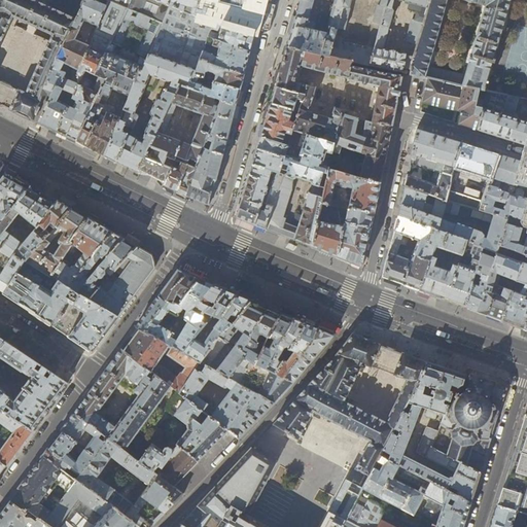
[(0,0),(0,104),(10,110),(9,111),(34,123),(38,125),(56,86),(45,81),(53,68),(77,20),(33,0),(0,0)]
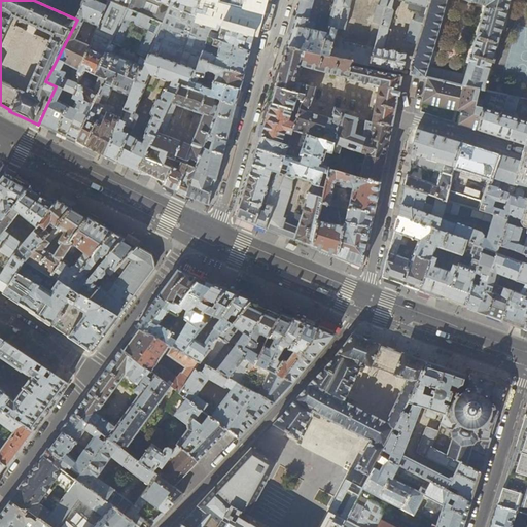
[(38,125),(45,128),(59,134),(68,138),(76,142),(97,98),(105,80),(97,76),(93,88),(92,92),(88,90),(91,83),(89,80),(83,78),(86,71),(96,75),(128,8),(107,0),(105,0),(104,6),(96,2),(97,0),(85,0),(77,20),(53,68),(45,81),(56,86),(38,125)]
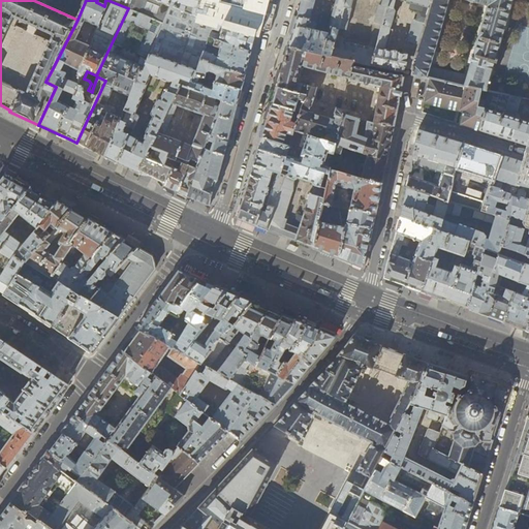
[(107,0),(128,8),(132,10),(135,0),(107,0)]
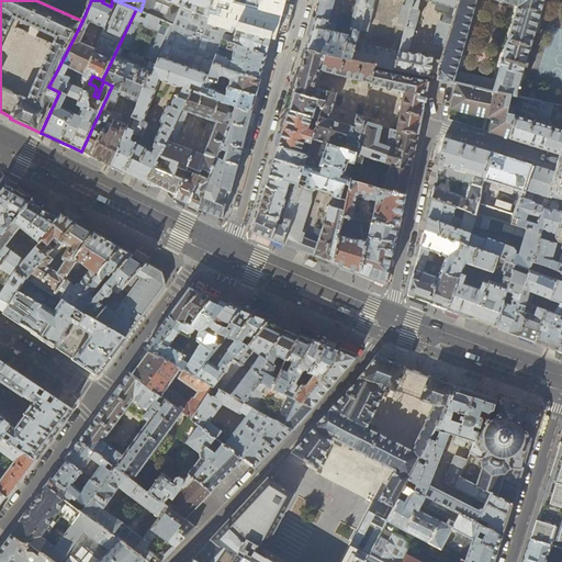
[(181,6),(209,18),(213,0),(144,0),(141,11),(173,25),(181,6)]
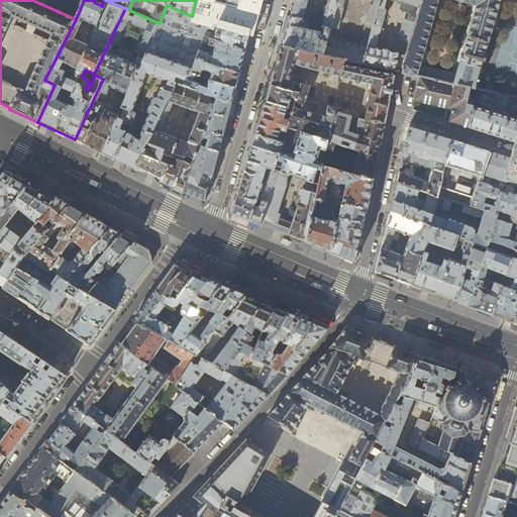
[(209,23),(249,35),(259,0),(196,0),(192,16),(209,23)]
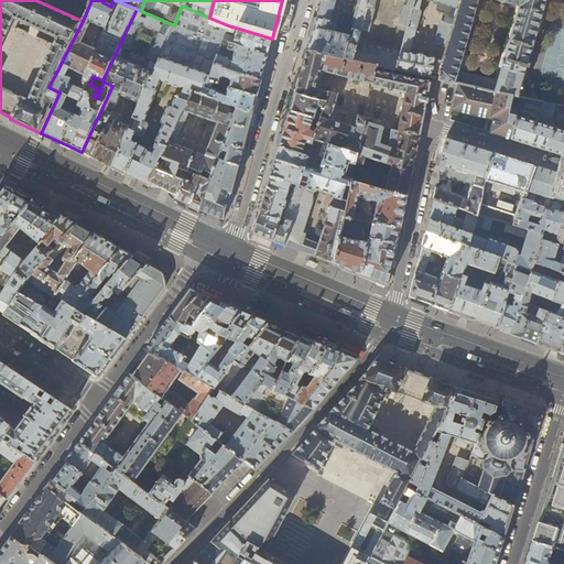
[(317,14),(307,50),(354,61),(358,43),(361,30),(368,0),(358,0),(357,6),(356,4),(353,18),(354,18),(350,29),(345,29),(343,34),(334,32),(336,28),(335,25),(328,23),(334,0),(322,0),(321,3),(317,14)]
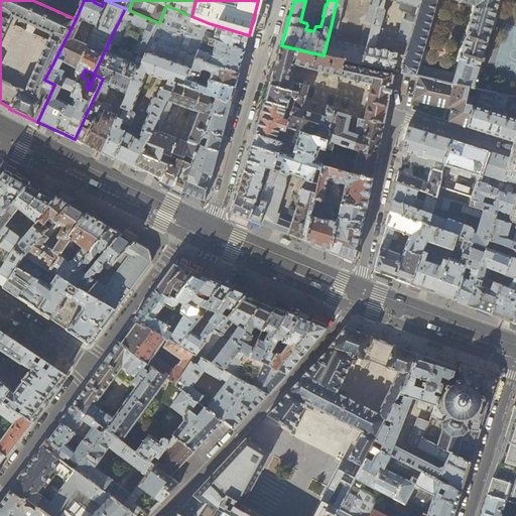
[(372,0),(371,5),(377,7),(378,0),(337,0),(331,27),(337,29),(343,8),(342,8),(343,0),(372,0)]
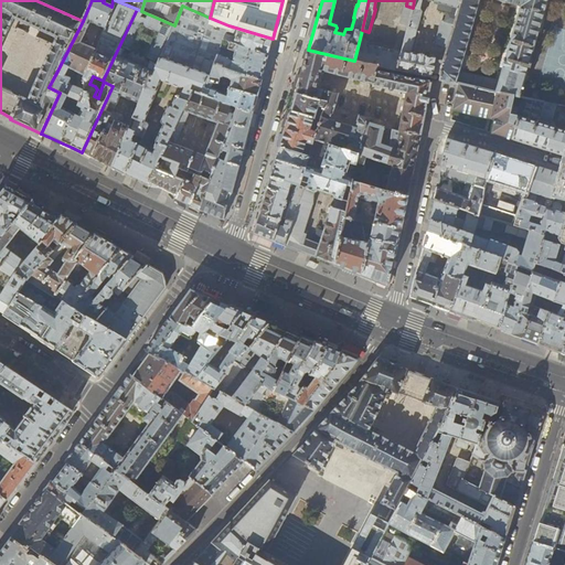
[(441,67),(443,61),(413,55),(418,31),(416,31),(420,11),(419,9),(420,0),(414,0),(413,8),(408,25),(401,53),(396,70),(433,77),(433,78),(437,80),(439,80),(441,67)]
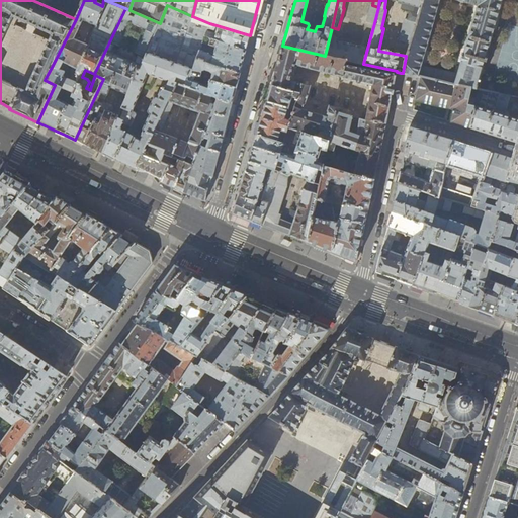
[(403,73),(409,75),(420,77),(421,77),(479,89),(517,97),(517,0),(421,0),(419,7),(410,42),(406,56),(405,62),(403,73)]
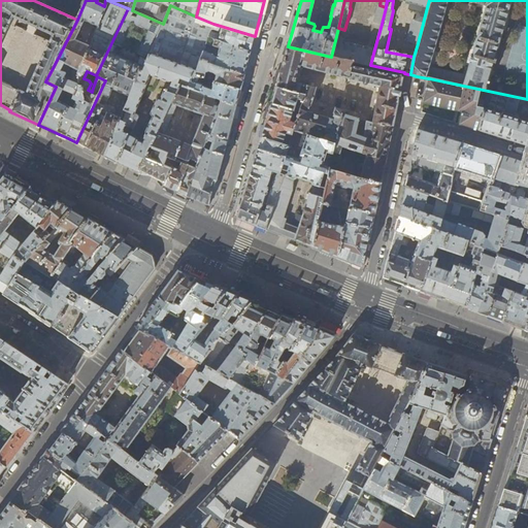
[(406,40),(418,43),(427,7),(409,3),(408,8),(417,10),(414,20),(411,20),(406,40)]
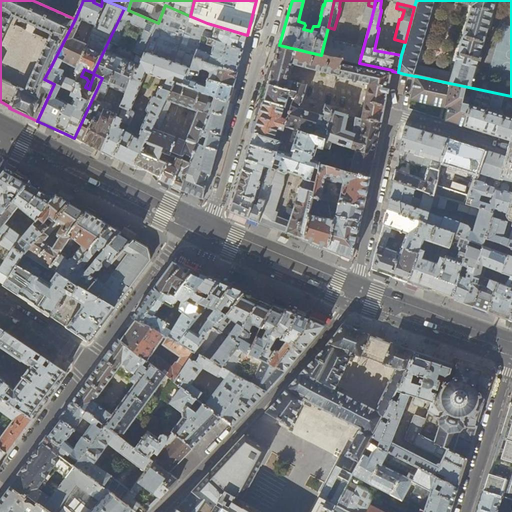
[(122,112),(132,117),(133,117),(134,114),(134,112),(131,110),(141,85),(149,88),(151,84),(162,88),(162,90),(170,92),(174,83),(182,86),(187,73),(188,73),(194,59),(197,49),(200,42),(202,37),(204,31),(205,28),(207,23),(190,16),(165,5),(158,23),(137,71),(135,70),(126,93),(118,114),(117,116),(120,118),(122,112)]
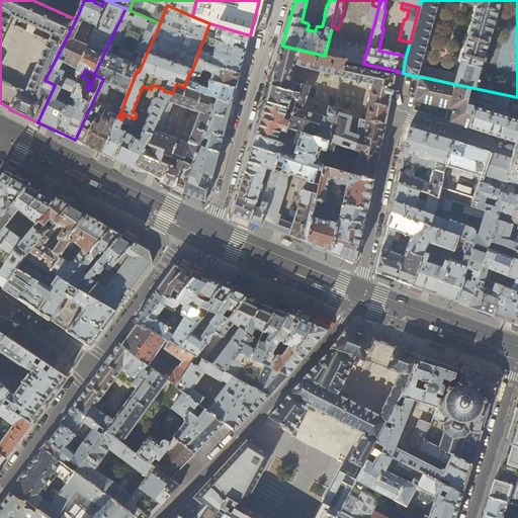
[(372,5),(370,5),(366,21),(374,23),(378,7),(372,5)]
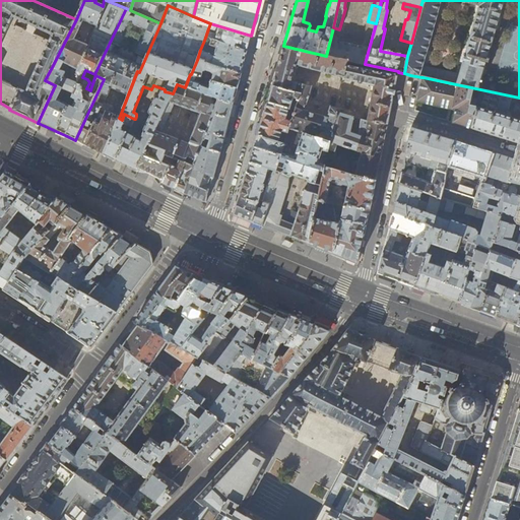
[(137,71),(139,72),(160,23),(130,10),(126,8),(94,74),(95,75),(104,79),(95,96),(100,98),(105,100),(111,87),(128,94),(137,71)]
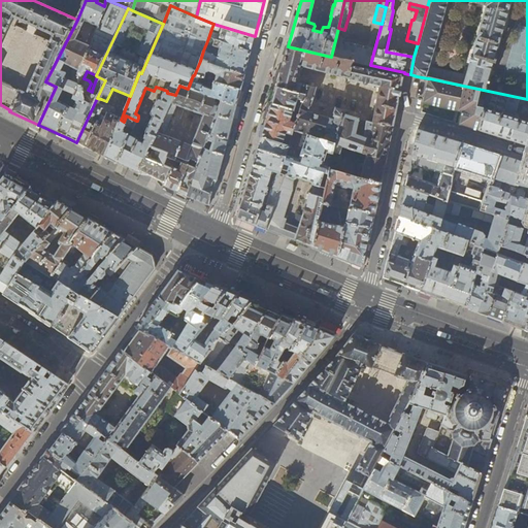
[(208,38),(251,52),(253,44),(255,36),(213,24),(211,29),(220,32),(219,35),(210,32),(208,38)]
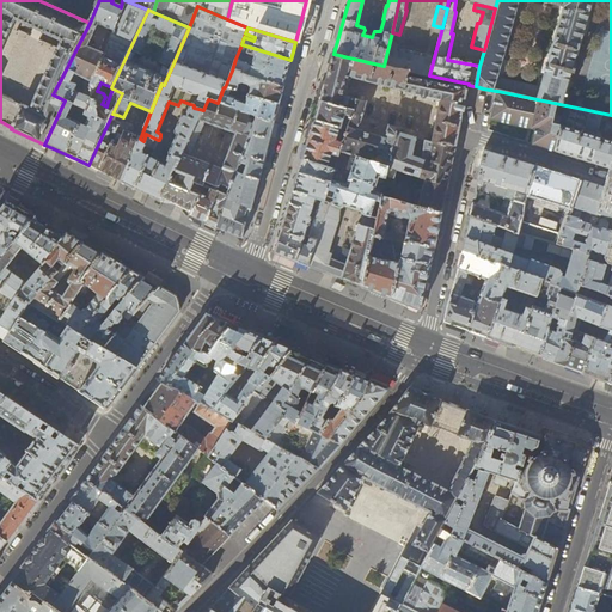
[(287,73),(291,60),(242,44),(239,50),(255,56),(251,67),(248,67),(245,63),(240,62),(242,60),(236,59),(232,71),(283,87),(287,73)]
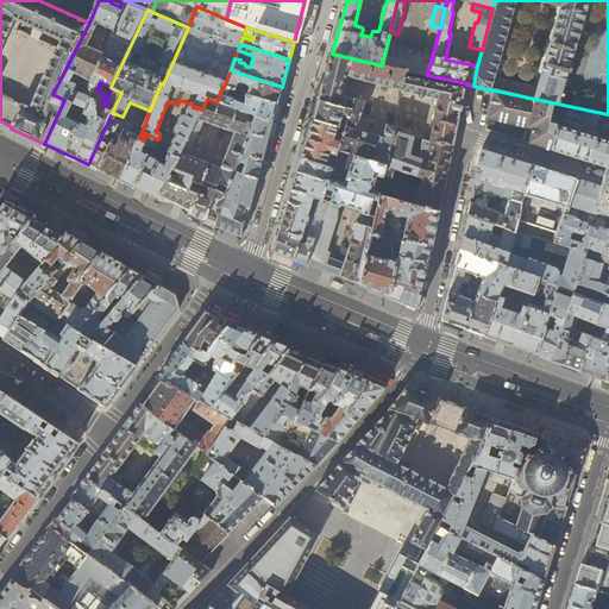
[(406,77),(465,89),(465,87),(466,85),(466,83),(427,75),(432,57),(387,46),(382,66),(407,71),(406,77)]
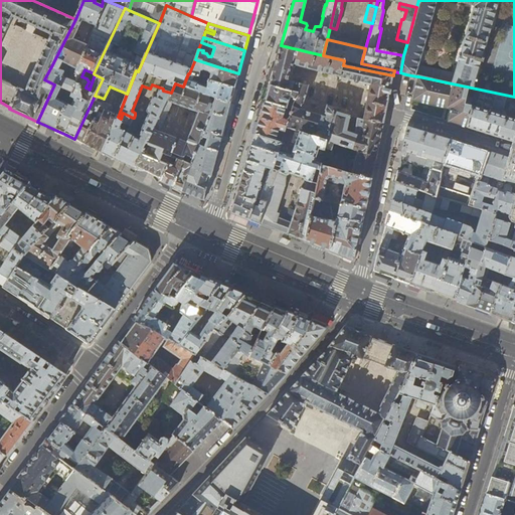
[(344,60),(323,55),(281,45),(274,67),(269,84),(297,93),(292,109),(286,128),(325,141),(327,141),(351,149),(357,136),(360,137),(365,120),(383,124),(388,100),(388,97),(393,75),(343,65),(344,60)]
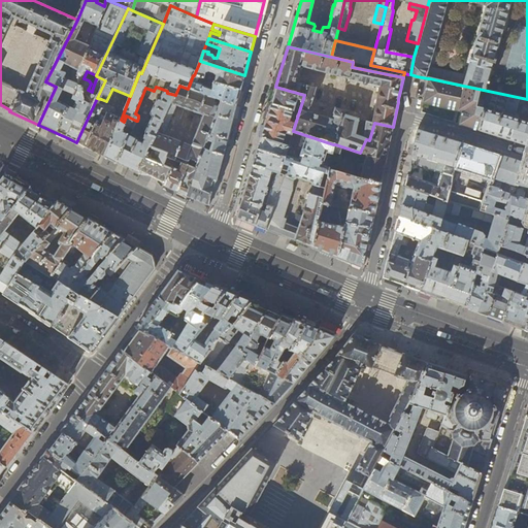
[(194,75),(240,90),(242,83),(244,75),(200,61),(194,75)]
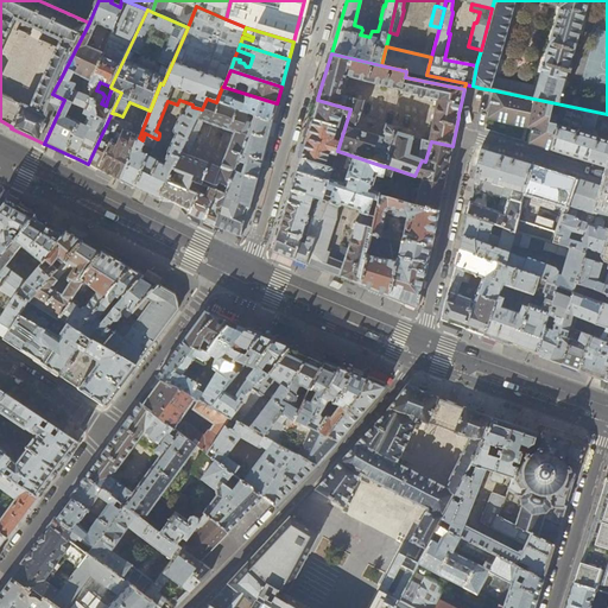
[(274,111),(277,103),(223,87),(222,87),(216,102),(248,114),(254,116),(272,121),(274,111)]
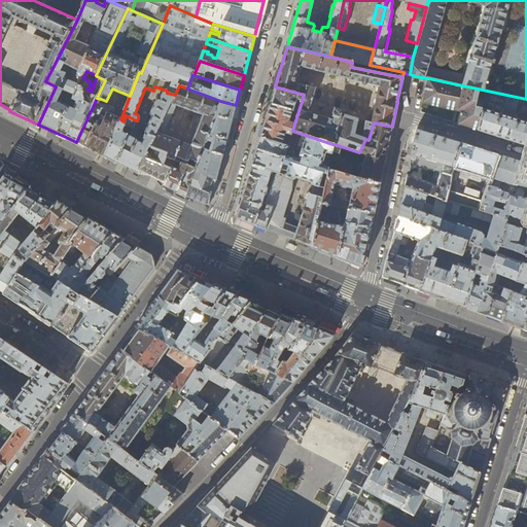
[(424,97),(422,103),(481,117),(487,91),(428,78),(427,78),(424,97)]
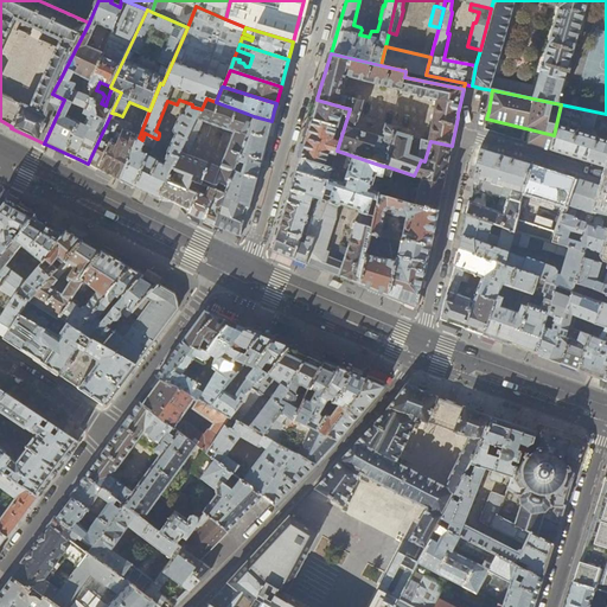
[(247,117),(248,114),(216,102),(206,98),(202,109),(181,151),(189,153),(198,134),(208,136),(213,125),(234,132),(219,170),(180,154),(168,179),(160,199),(164,200),(173,202),(181,206),(183,208),(187,212),(189,213),(190,210),(197,193),(189,190),(193,180),(209,187),(211,183),(218,185),(218,183),(228,187),(251,122),(248,121),(249,119),(247,117)]
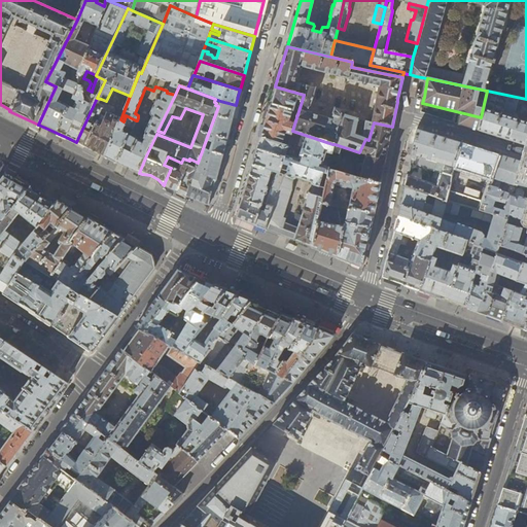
[(272,97),(270,103),(299,111),(304,95),(275,86),(272,97)]
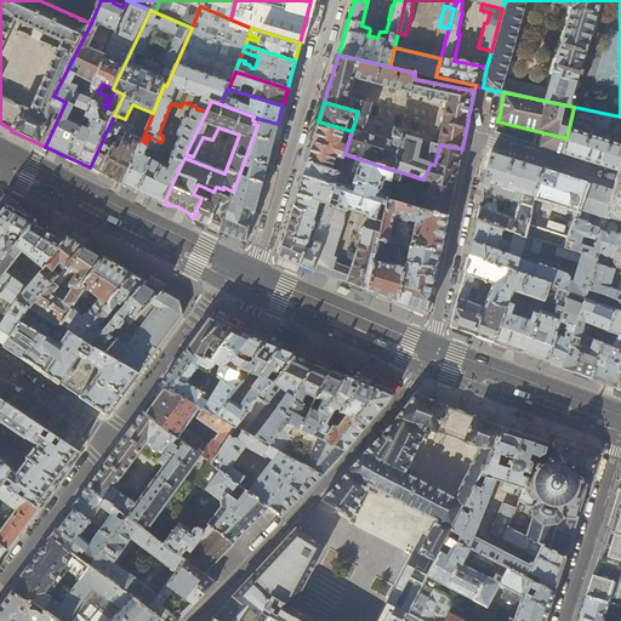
[(620,117),(574,107),(567,138),(563,154),(596,164),(604,166),(620,172),(620,171),(620,117)]
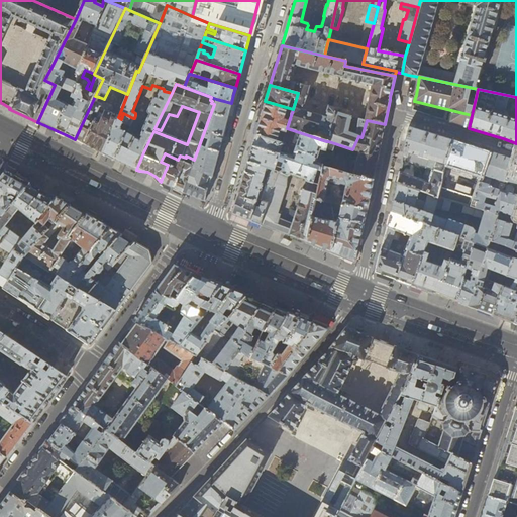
[(127,132),(115,160),(124,165),(136,170),(143,152),(153,131),(154,128),(172,93),(164,91),(163,90),(162,91),(158,99),(157,99),(154,99),(147,113),(147,115),(149,116),(142,131),(144,132),(140,140),(134,137),(135,136),(127,132)]
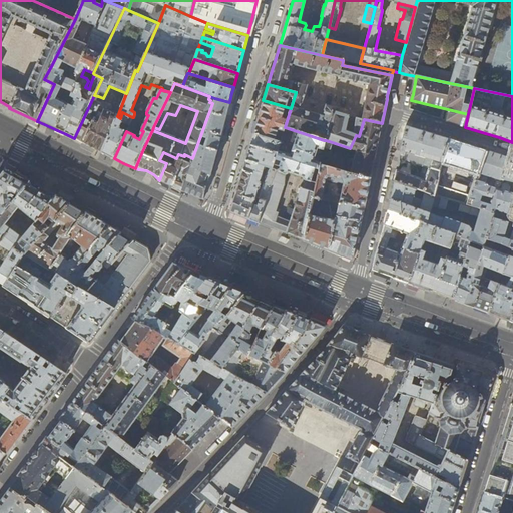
[(78,140),(83,143),(98,108),(101,103),(96,101),(98,96),(94,95),(74,138),(78,140)]
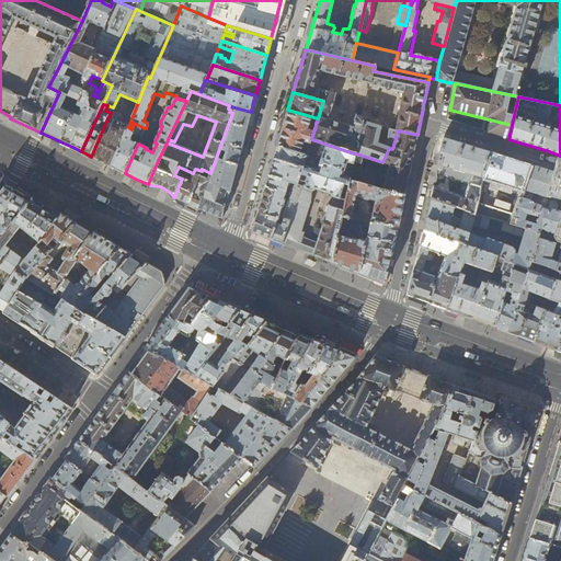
[(208,182),(230,192),(232,182),(239,158),(243,142),(251,112),(235,107),(232,113),(210,173),(209,179),(208,182)]
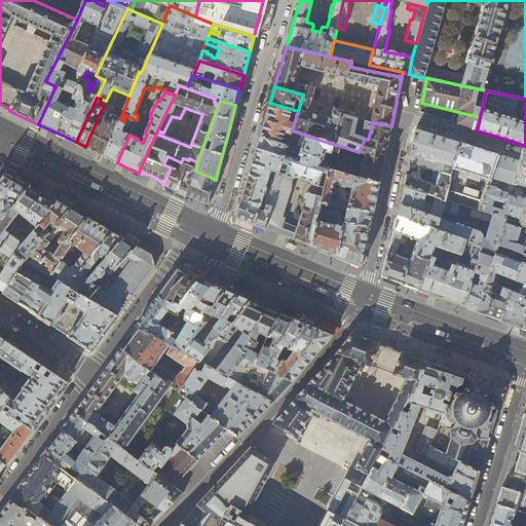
[(263,124),(260,137),(287,146),(292,130),(298,111),(269,103),(265,117),(264,121),(263,124)]
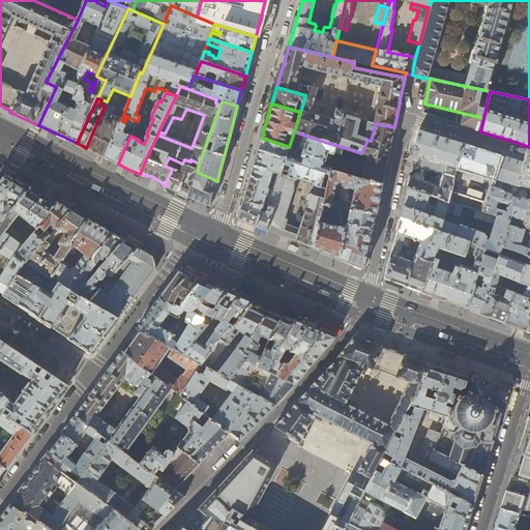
[(101,112),(112,116),(115,109),(115,108),(106,105),(105,107),(101,112)]
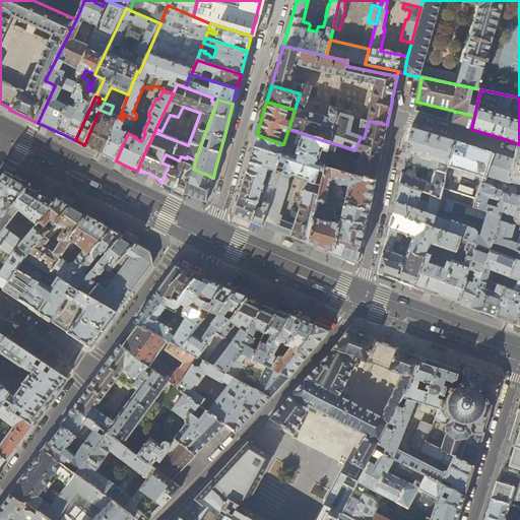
[(89,147),(96,151),(112,114),(110,114),(100,110),(84,145),(89,147)]
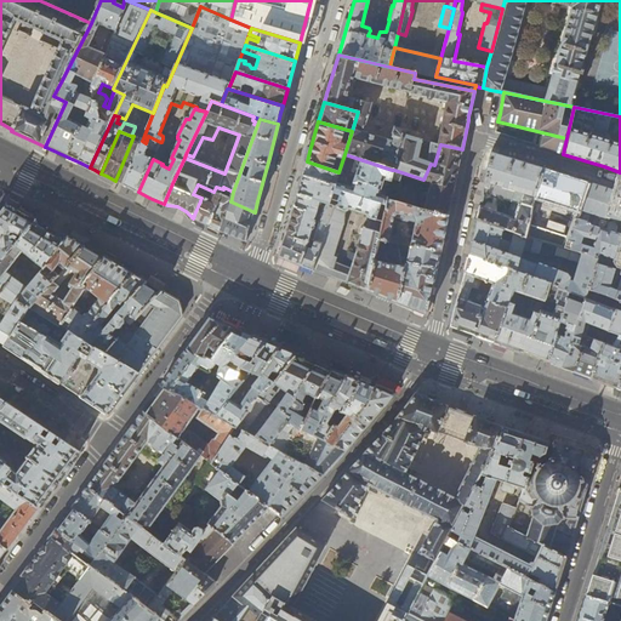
[(134,136),(115,181),(119,182),(123,184),(142,141),(143,138),(135,136),(134,136)]
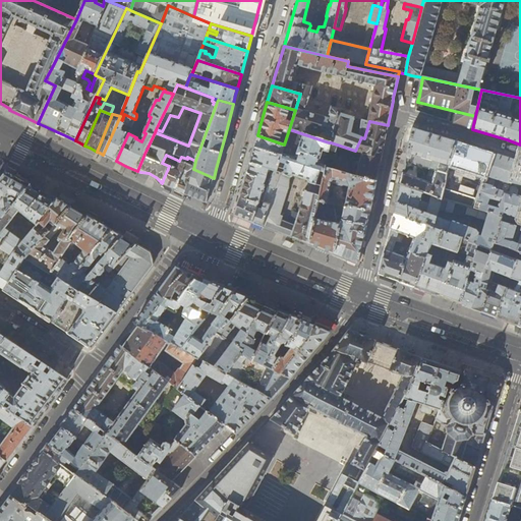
[(108,157),(116,161),(128,133),(134,119),(124,114),(122,120),(119,118),(103,155),(108,157)]
